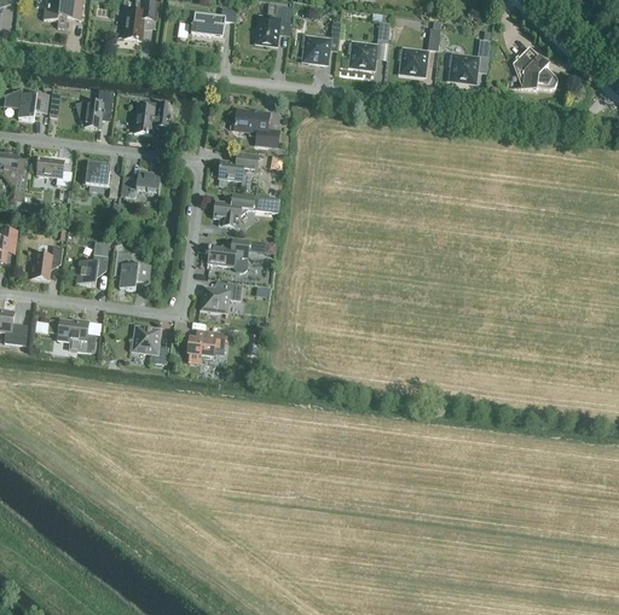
[(80,21),(84,0),(69,0),(47,0),(47,6),(45,6),(44,19),(58,22),(57,28),(65,28),(67,18),(80,21)]
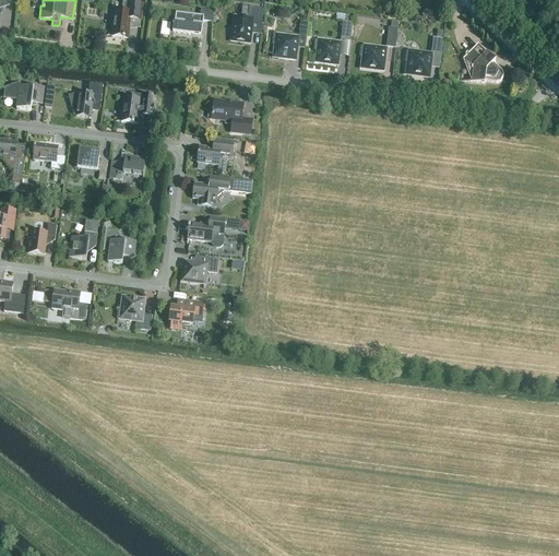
[(130,18),(141,19),(143,2),(122,0),(121,10),(115,9),(113,22),(111,22),(111,28),(113,28),(111,35),(128,36),(130,18)]
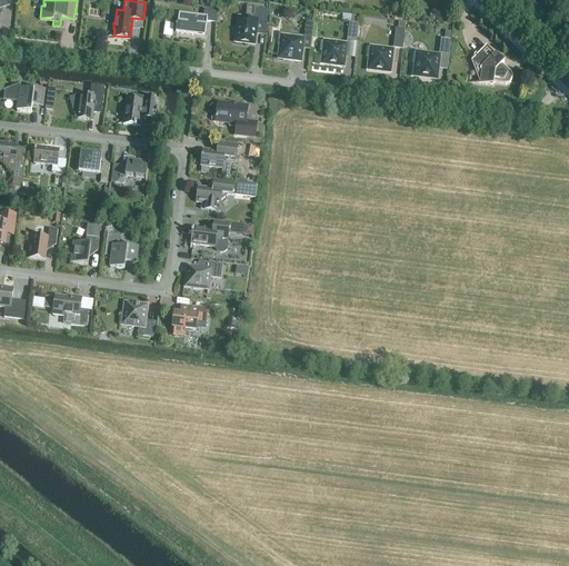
[(267,22),(269,7),(247,5),(246,16),(238,15),(235,40),(255,42),(257,21),(267,22)]
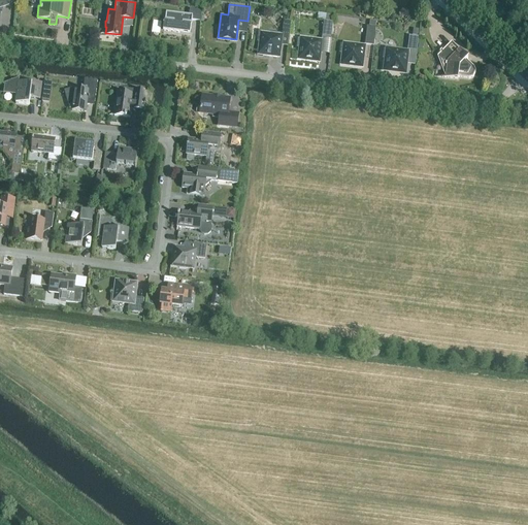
[(200,19),(201,8),(190,7),(189,14),(166,12),(165,19),(164,19),(163,29),(190,32),(191,23),(192,23),(192,18),(200,19)]
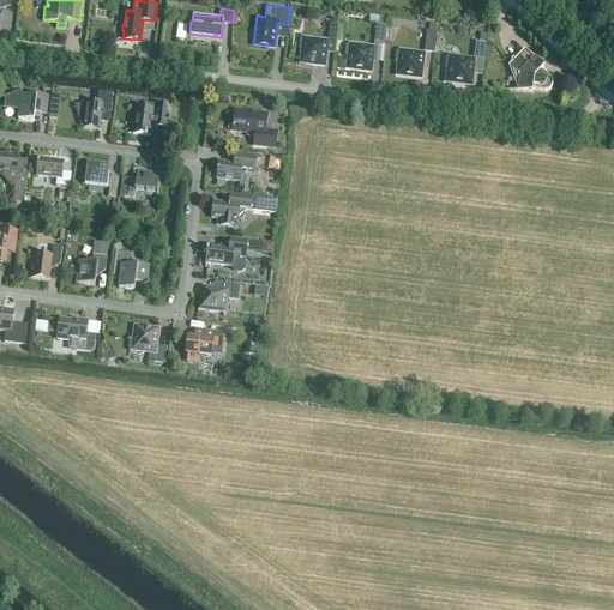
[(338,22),(330,20),(327,37),(336,38),(338,22)]
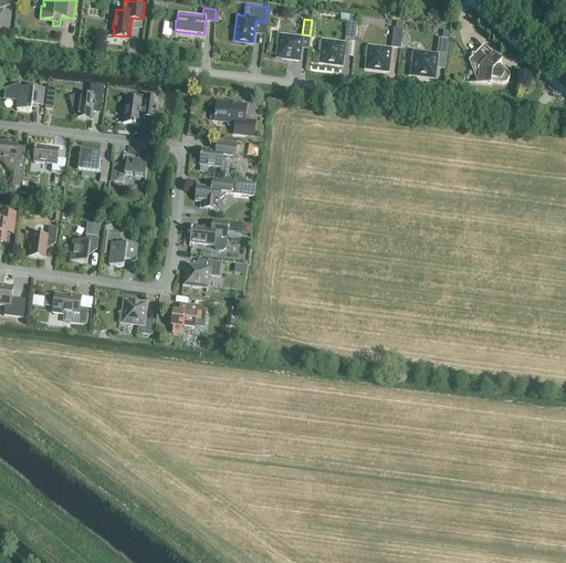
[(355,41),(357,21),(347,20),(345,40),(355,41)]
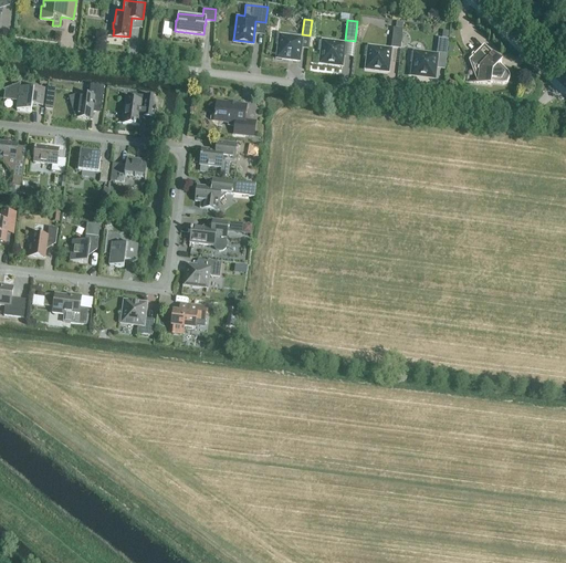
[(400,47),(404,27),(404,21),(397,20),(396,27),(394,25),(391,45),(400,47)]
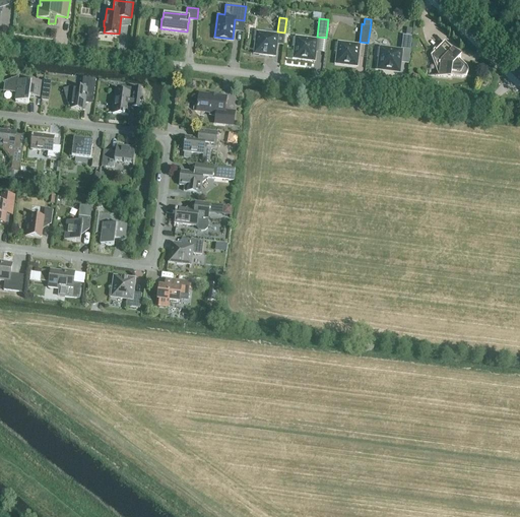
[(256,39),(255,51),(274,54),(277,34),(254,30),(253,39),(256,39)]
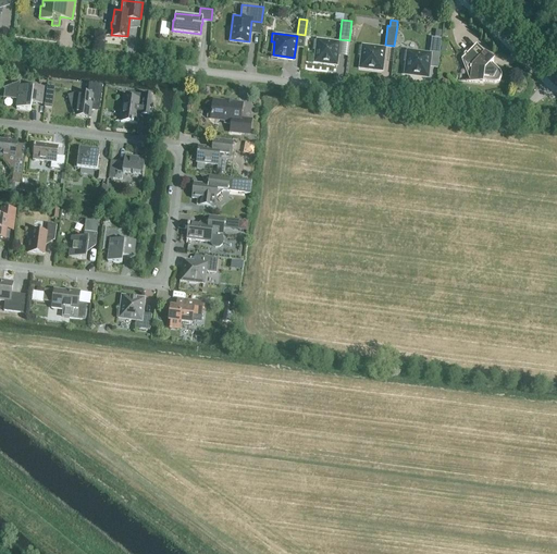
[(440,52),(442,37),(440,37),(435,36),(432,36),(430,51),(440,52)]
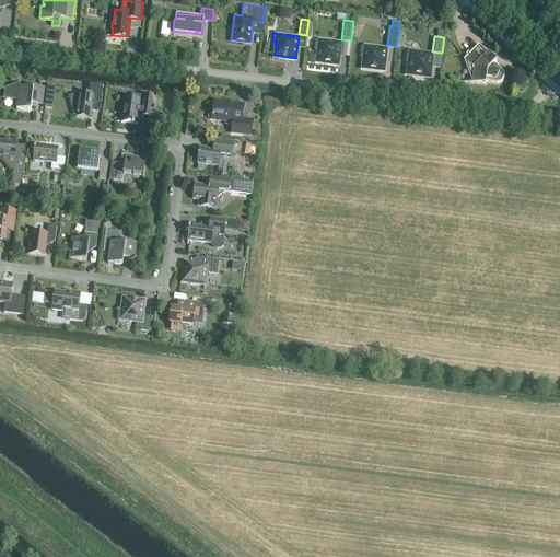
[(338,64),(341,42),(316,38),(315,48),(318,48),(316,60),(338,64)]
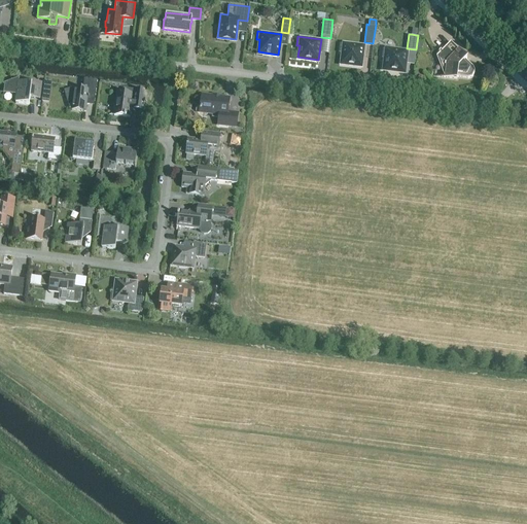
[(473,65),(465,58),(467,57),(451,40),(436,55),(447,60),(445,75),(434,74),(457,77),(457,75),(467,76),(472,75),(475,69),(473,65)]
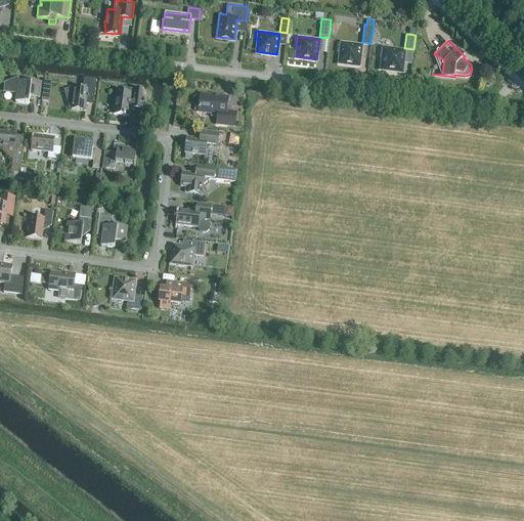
[(338,41),(337,50),(340,51),(339,62),(359,64),(361,44),(338,41)]
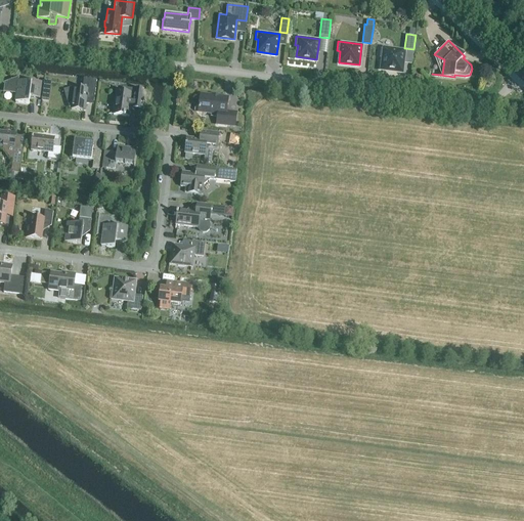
[(404,50),(381,47),(380,56),(383,56),(382,68),(401,70),(404,50)]
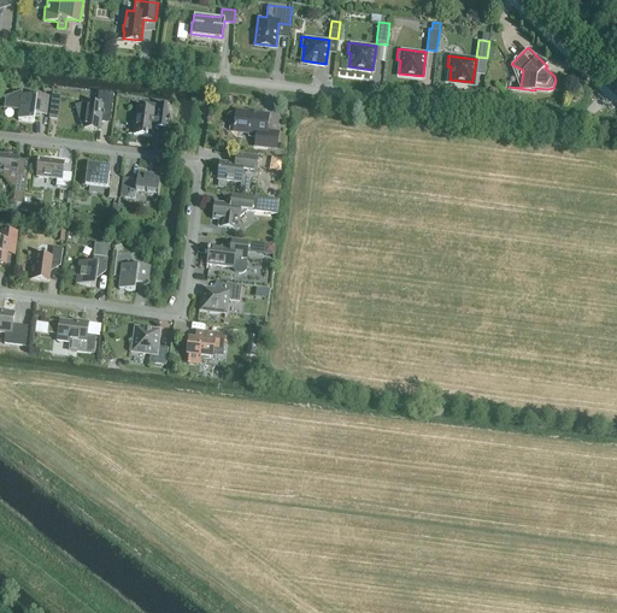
[(36,94),(36,96),(22,94),(22,92),(23,92),(22,89),(3,96),(4,98),(9,96),(7,104),(19,106),(18,118),(34,121),(35,112),(47,113),(50,95),(36,94)]
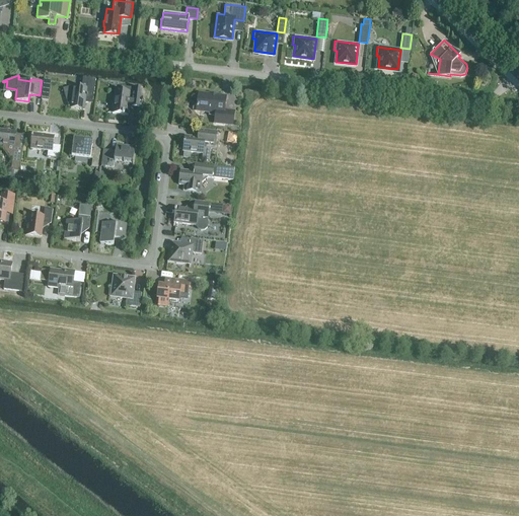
[(82,86),(73,85),(73,86),(64,89),(66,97),(69,97),(68,103),(71,104),(70,106),(84,107),(85,100),(93,97),(95,78),(83,76),(82,86)]
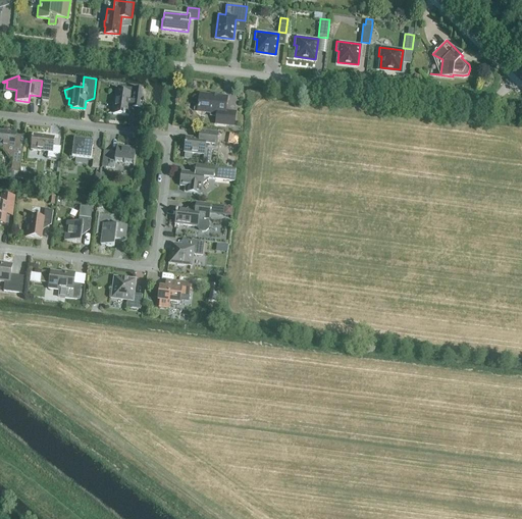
[(49,96),(50,83),(43,82),(41,95),(49,96)]
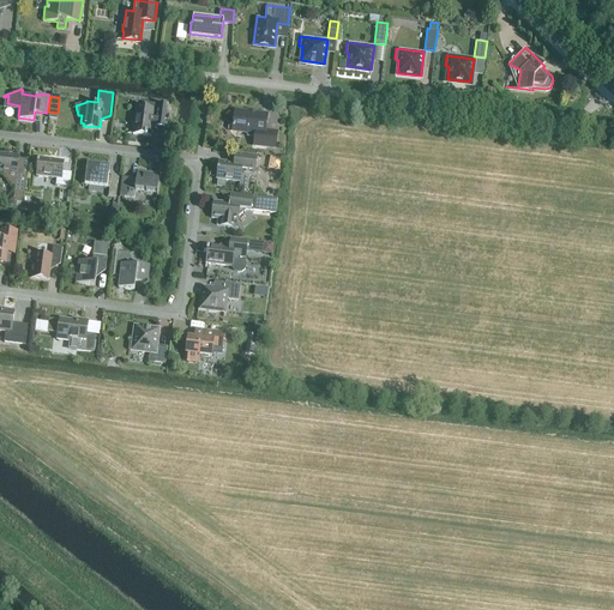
[(136,106),(133,132),(151,134),(154,116),(169,119),(170,104),(144,101),(143,107),(136,106)]
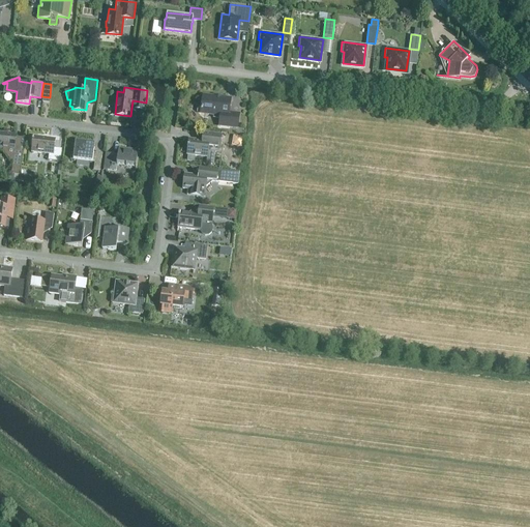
[(230,124),(237,125),(238,113),(229,112),(228,109),(228,105),(229,105),(230,97),(222,96),(219,97),(215,96),(214,95),(204,93),(202,106),(201,106),(201,108),(202,108),(205,112),(214,113),(214,115),(221,116),(219,124),(230,125),(230,124)]
